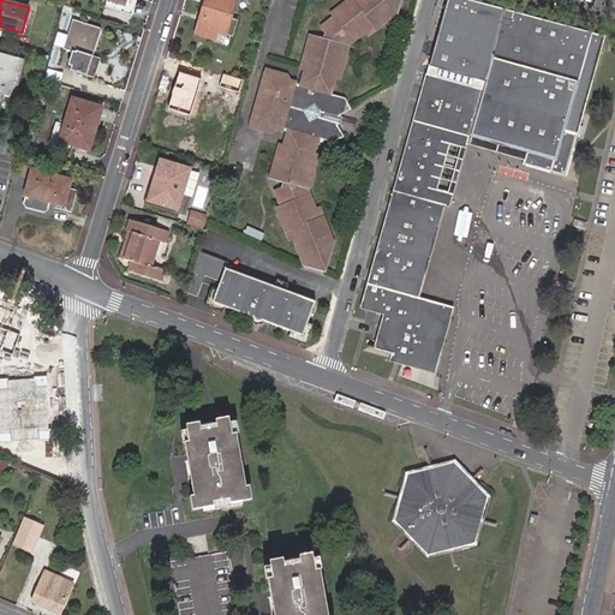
[(228,21),(234,0),(204,0),(196,35),(214,41),(218,33),(232,36),(236,23),(228,21)]
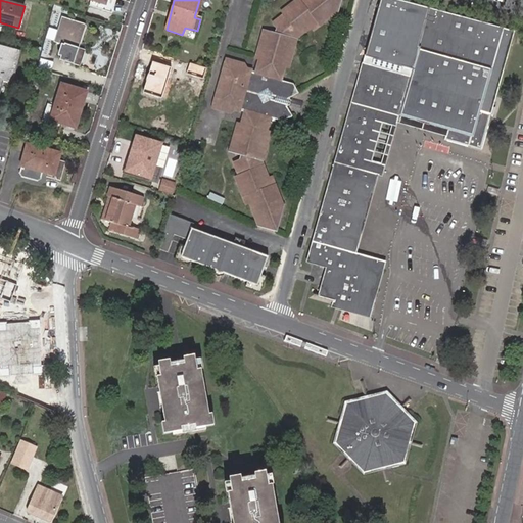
[(281,80),(285,66),(287,58),(291,59),(297,37),(312,26),(318,21),(320,25),(338,10),(341,0),(300,0),(301,0),(300,0),(294,0),(281,10),(283,13),(272,21),(277,27),(275,32),(264,28),(257,50),(262,51),(259,58),(255,72),(251,70),(252,68),(247,67),(244,64),(227,59),(219,86),(218,91),(212,107),(230,112),(237,110),(240,111),(241,109),(244,110),(241,123),(239,131),(235,130),(229,152),(241,156),(239,159),(233,162),(238,176),(234,177),(242,198),(246,196),(248,204),(255,226),(275,231),(282,207),(274,184),(270,185),(267,177),(262,160),(268,139),(265,138),(267,130),(271,116),(282,121),(293,114),(291,111),(289,105),(289,103),(290,99),(290,97),(299,92),(293,84),(281,80)]
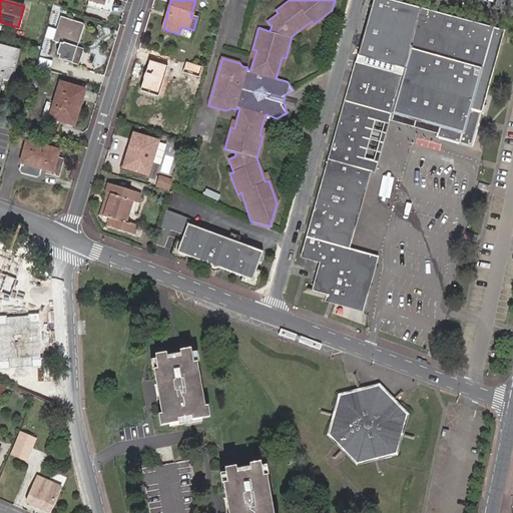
[(505,31),(394,0),(372,0),(357,55),(362,57),(360,64),(355,63),(345,100),(439,126),(437,134),(436,137),(472,147),(478,124),(505,31)]
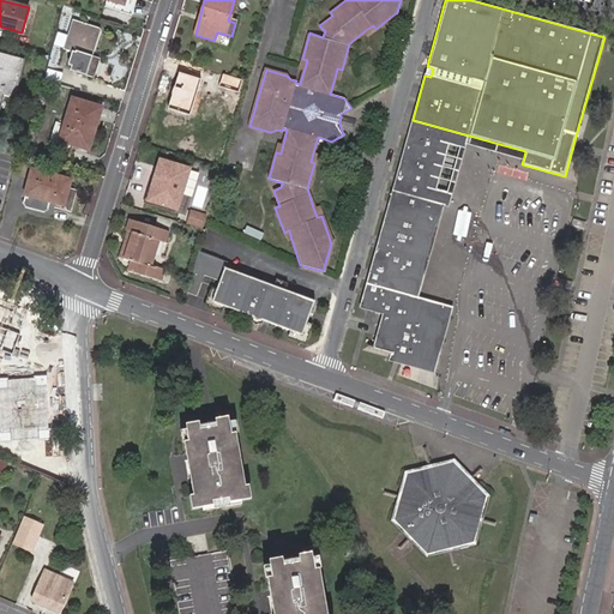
[(90,58),(98,29),(72,20),(65,48),(77,53),(71,70),(95,77),(100,61),(90,58)]
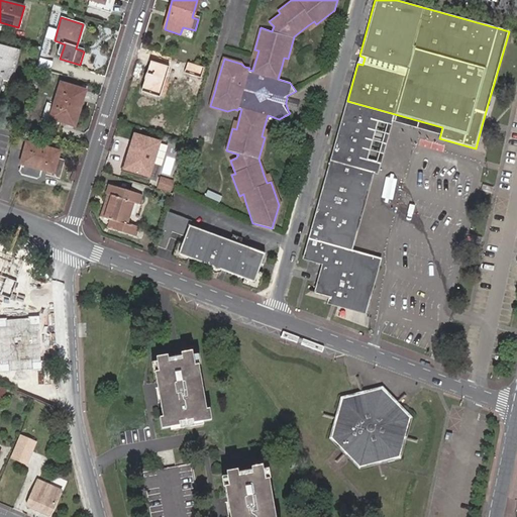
[(0,86),(2,77),(12,80),(20,50),(0,45),(0,86)]
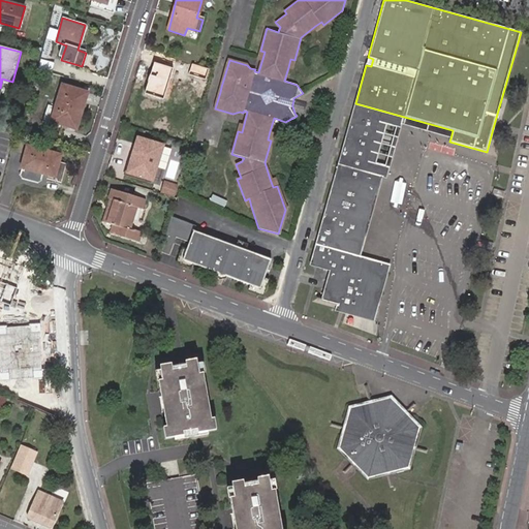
[(78,127),(88,91),(63,85),(57,107),(53,106),(49,119),(78,127)]
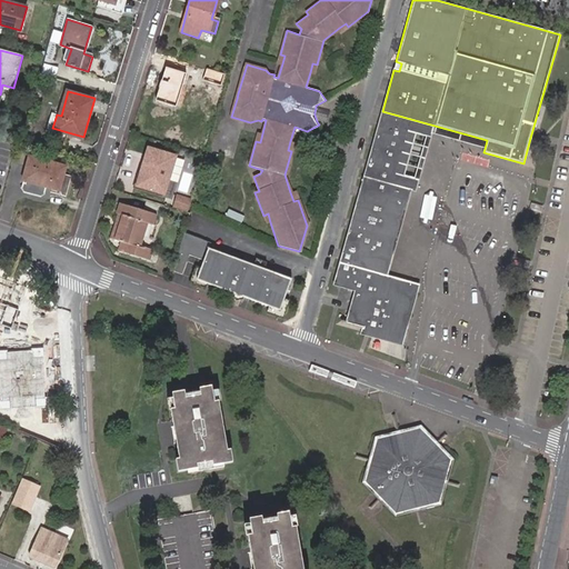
[(408,295),(395,337),(365,328),(363,332),(363,335),(399,346),(401,347),(406,332),(418,289),(419,285),(406,281),(387,276),(411,192),(416,193),(417,188),(432,133),(485,149),(487,140),(382,111),(379,123),(408,131),(392,186),(405,190),(377,285),(408,295)]
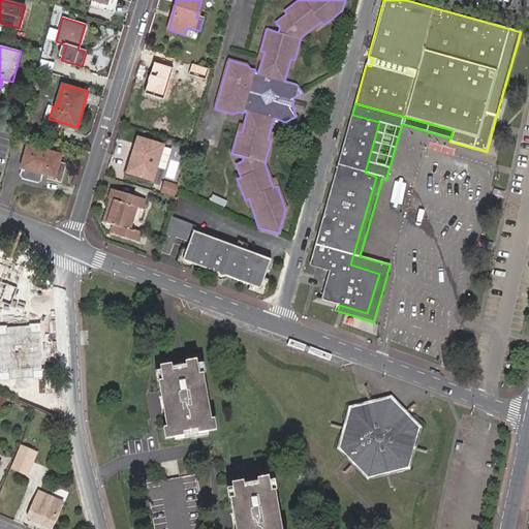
[(379,122),(352,115),(310,265),(330,271),(322,296),(314,293),(312,301),(338,309),(339,305),(367,313),(379,274),(350,265),(376,177),(365,173),(379,122)]
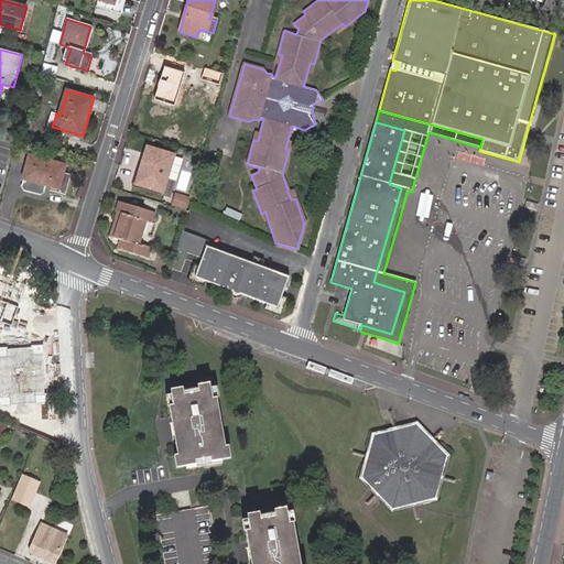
[(139,179),(164,187),(173,156),(148,149),(139,179)]
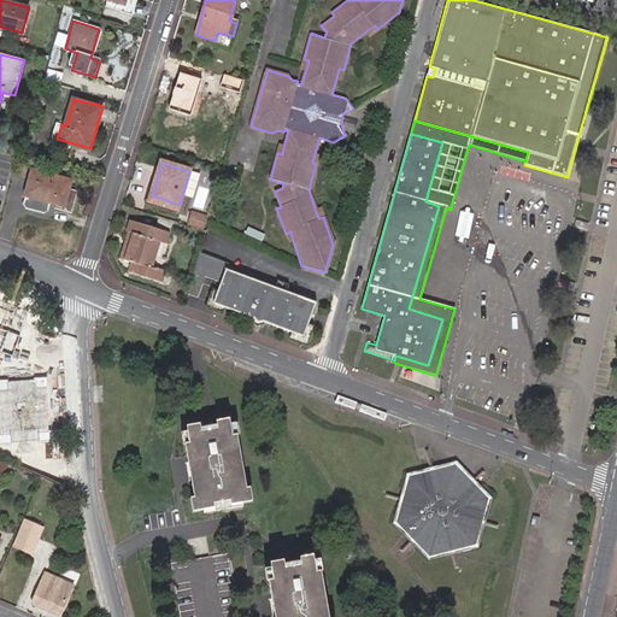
[(51,210),(53,200),(66,204),(70,210),(74,210),(80,188),(70,186),(72,178),(34,170),(33,178),(27,201),(29,205),(51,210)]
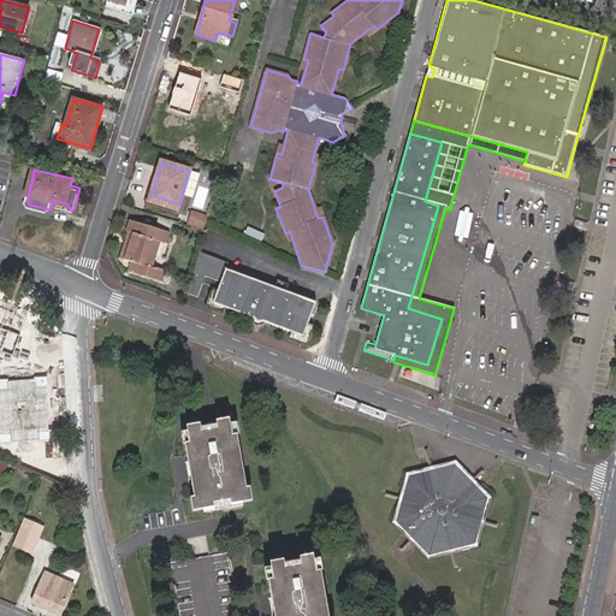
[(178,211),(179,205),(152,195),(149,201),(178,211)]
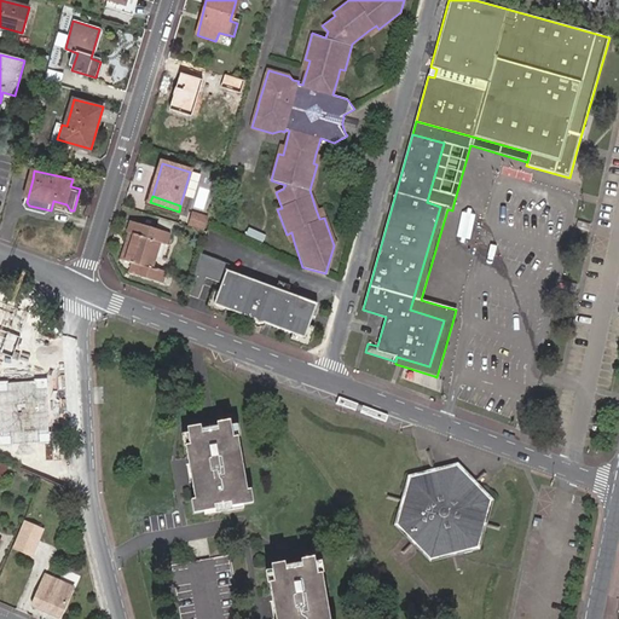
[(208,226),(208,213),(194,213),(194,225),(208,226)]
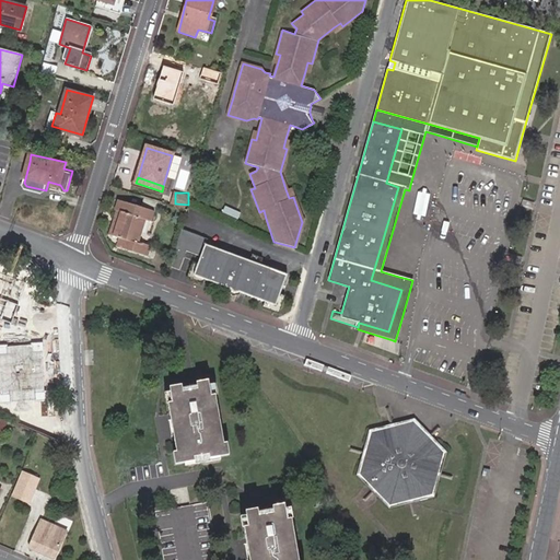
[(120,216),(143,223),(143,221),(149,223),(152,212),(117,201),(114,211),(116,212),(120,213),(120,216)]
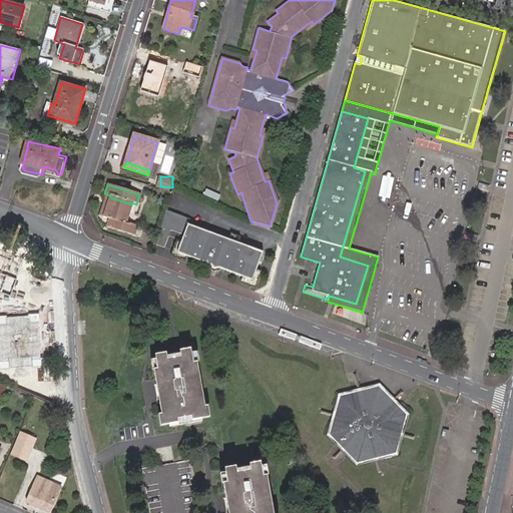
[(110,197),(106,195),(99,216),(103,218),(110,197)]
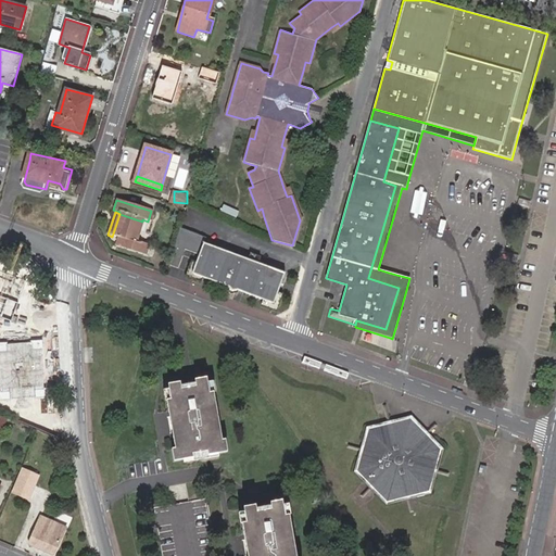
[(135,243),(142,222),(119,214),(112,237),(118,238),(115,248),(146,256),(149,245),(139,243),(139,245),(135,243)]
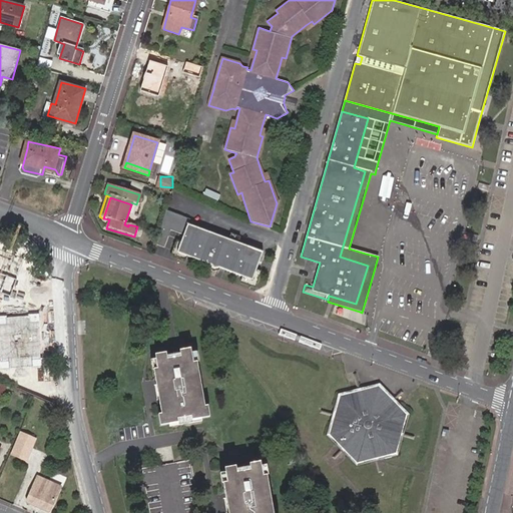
[(237,243),(228,239),(187,224),(189,219),(165,210),(155,244),(163,247),(169,230),(182,235),(180,242),(176,252),(186,257),(209,266),(219,269),(241,278),(251,281),(255,271),(263,252),(237,243)]
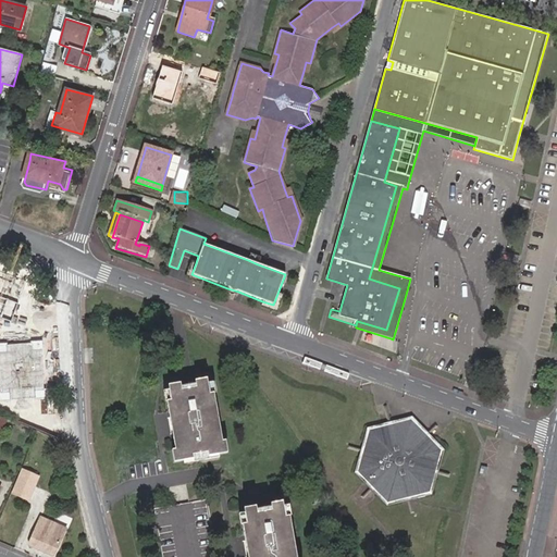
[(258,264),(260,258),(250,255),(248,260),(258,264)]
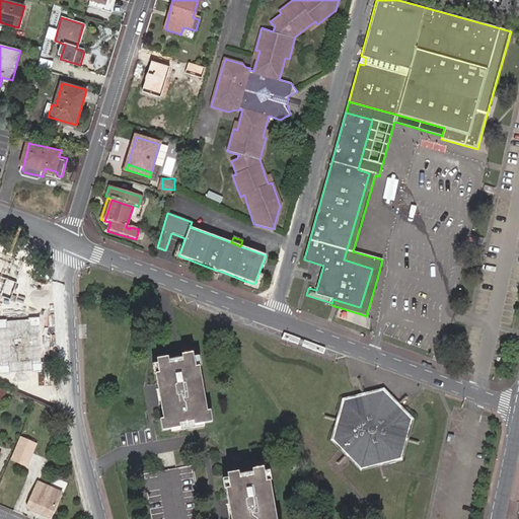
[(187,266),(189,260),(178,255),(182,245),(177,243),(171,260),(187,266)]
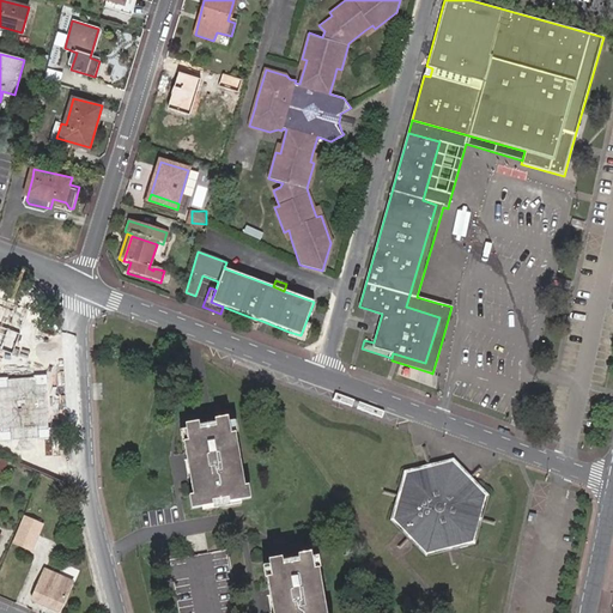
[(31,308),(0,296),(0,347),(14,353),(31,308)]
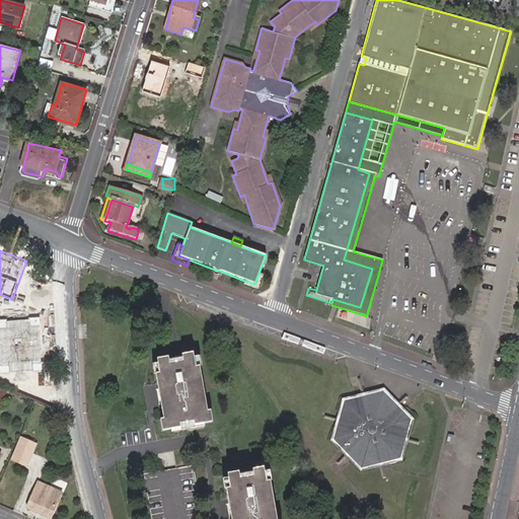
[(257,292),(264,276),(258,274),(254,284),(244,281),(242,286),(257,292)]
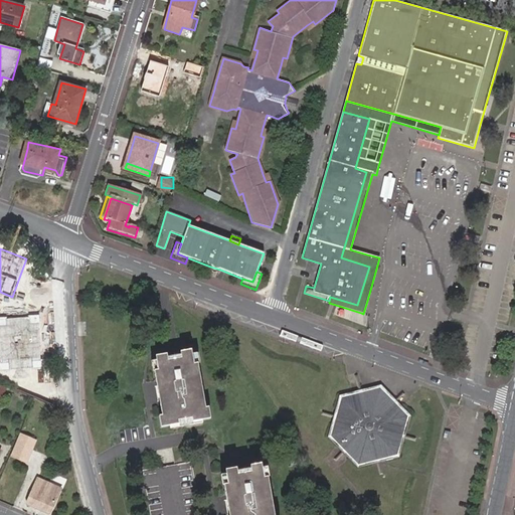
[(42,366),(38,316),(0,318),(0,336),(2,369),(42,366)]
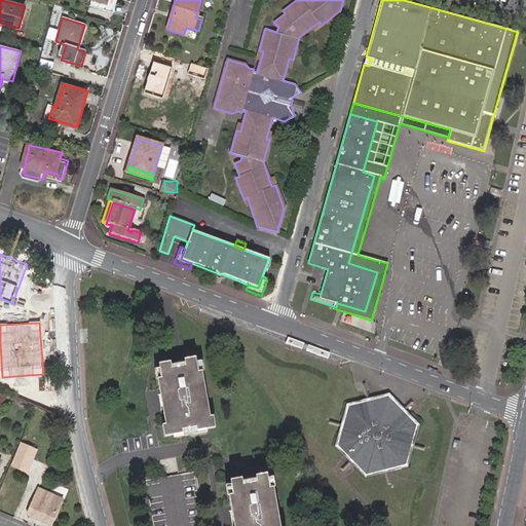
[(176,422),(165,424),(162,424),(163,437),(173,435),(183,434),(182,429),(196,427),(196,431),(205,429),(215,428),(213,416),(210,416),(201,371),(197,372),(196,363),(195,358),(184,360),(184,363),(185,366),(172,369),(171,365),(171,362),(158,364),(159,368),(161,379),(168,377),(176,422)]
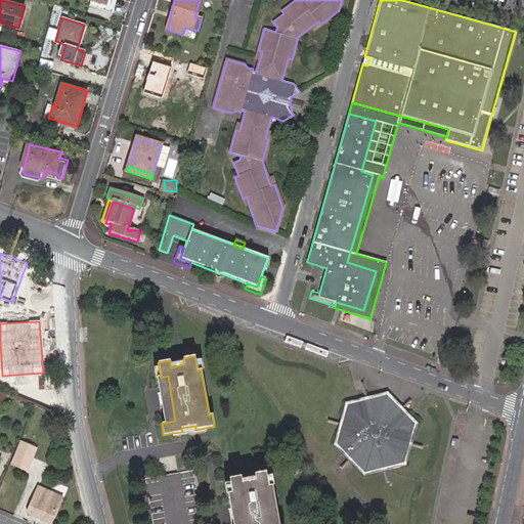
[(157,378),(165,423),(175,421),(168,376),(161,378),(157,378)]
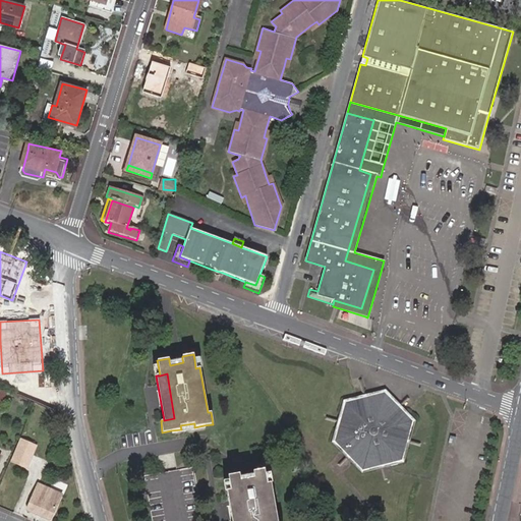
[(357,380),(361,398),(345,401),(340,420),(326,415),(325,419),(338,423),(333,442),(345,455),(336,464),(339,467),(348,458),(361,471),(380,467),(383,480),(388,479),(384,466),(387,465),(401,461),(407,443),(419,447),(420,443),(408,439),(413,421),(400,407),(410,397),(407,394),(397,404),(385,393),(367,397),(363,379),(357,380)]
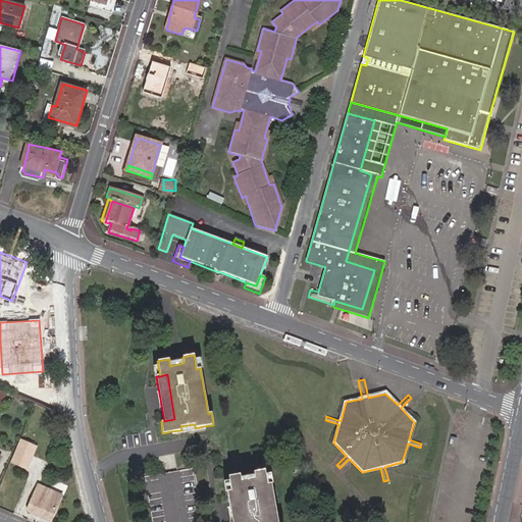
[(25,398),(38,404),(40,404),(42,399),(41,395),(32,390),(28,393),(25,398)]
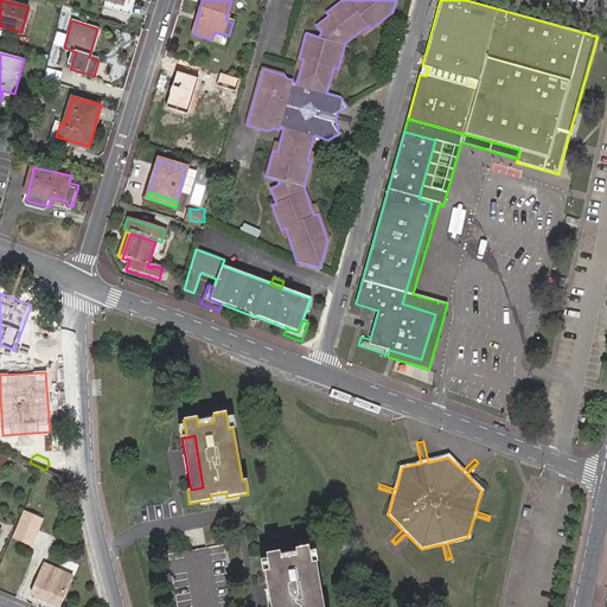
[(211,500),(199,502),(200,506),(238,499),(237,496),(227,498),(227,493),(210,496),(211,500)]
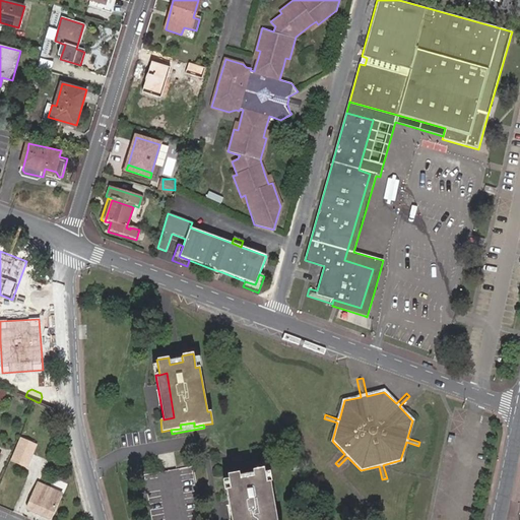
[(23,439),(13,462),(28,469),(39,445),(23,439)]
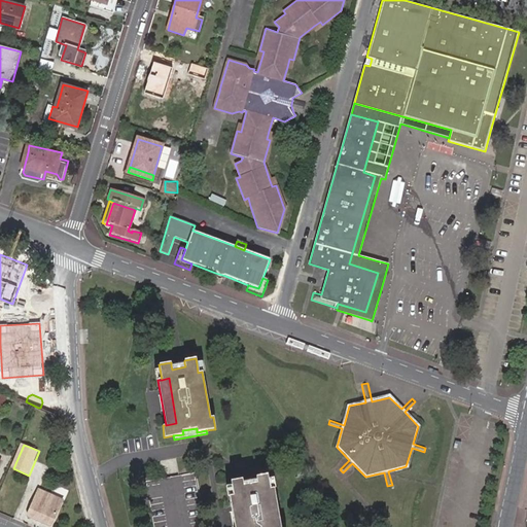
[(205,526),(196,473),(146,482),(153,526),(205,526)]
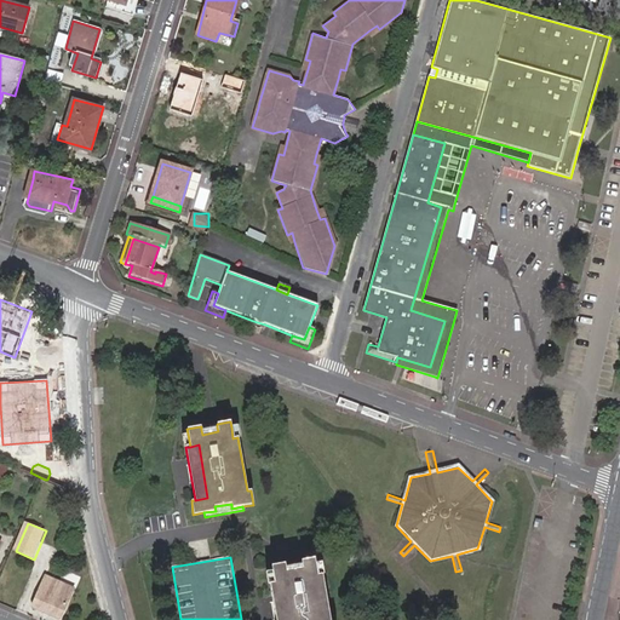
[(288,619),(329,619),(322,574),(317,575),(315,564),(315,560),(302,562),(302,564),(303,569),(286,572),(286,567),(285,564),(271,566),(273,572),(274,583),(282,581),(288,619)]
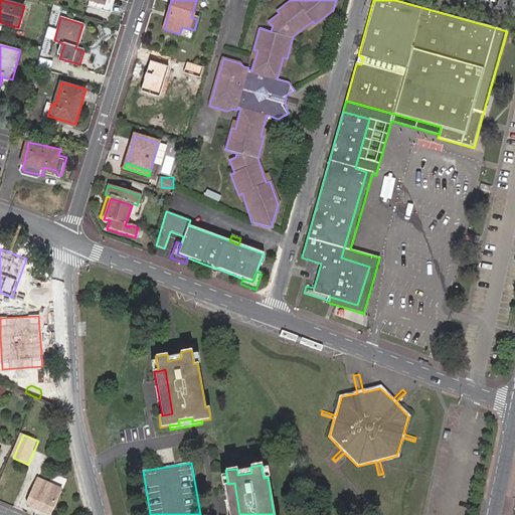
[(50,514),(61,488),(39,479),(27,504),(50,514)]
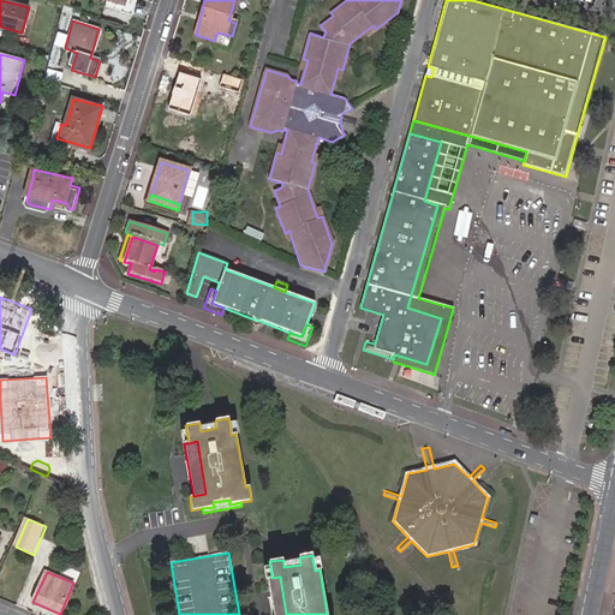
[(267,579),(273,614),(286,614),(280,577),(272,578),(267,579)]
